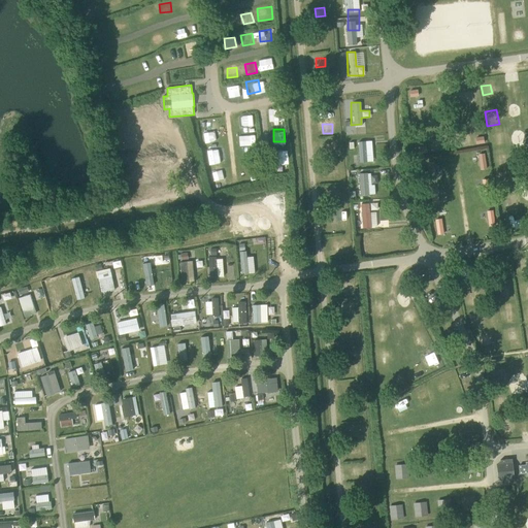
[(201,133),(203,140),(211,137),(209,131),(201,133)]
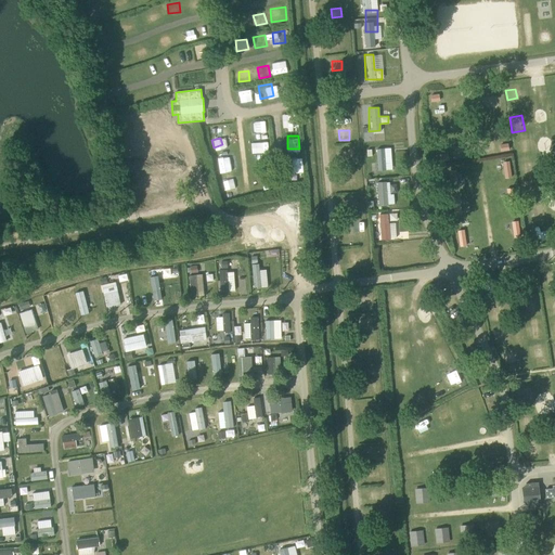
[(515,139),(515,149),(526,149),(525,138),(515,139)]
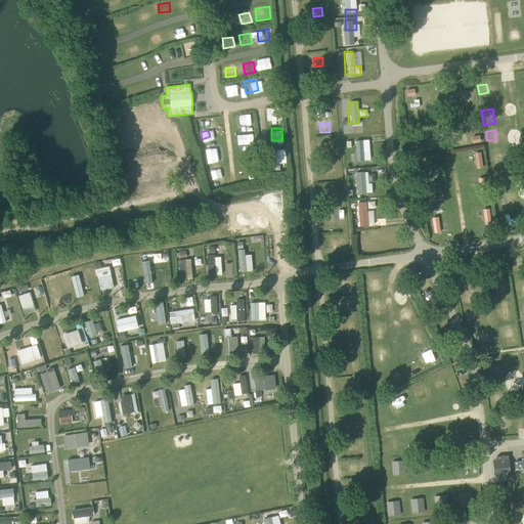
[(354,139),(355,161),(369,160),(368,139),(354,139)]
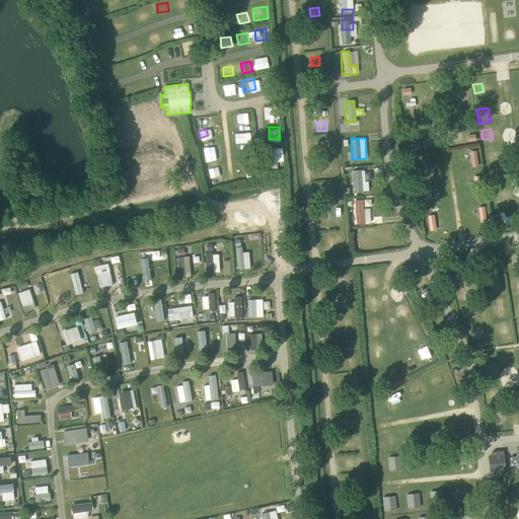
[(201,148),(203,157),(215,154),(213,145),(201,148)]
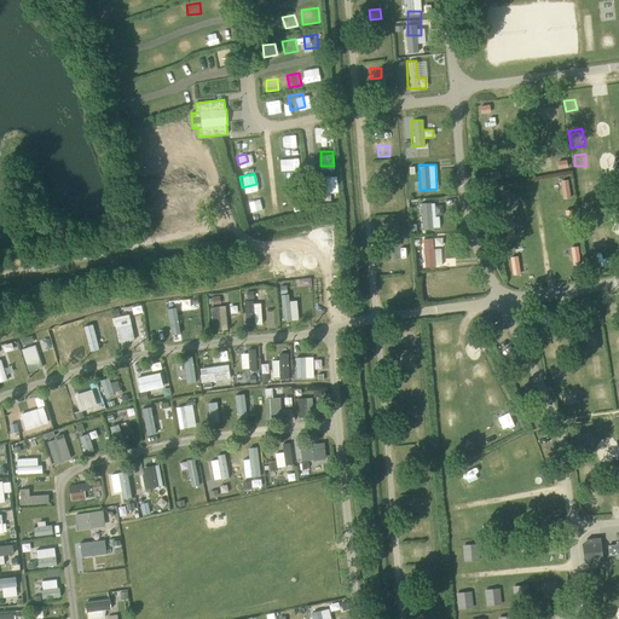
[(324,178),(325,192),(336,191),(335,178),(324,178)]
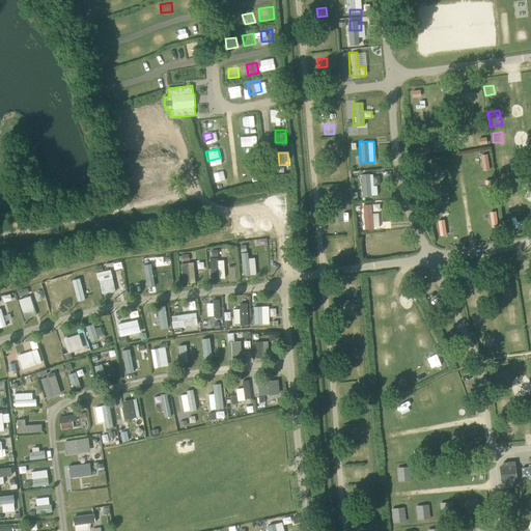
[(426,163),(426,177),(437,177),(437,162),(426,163)]
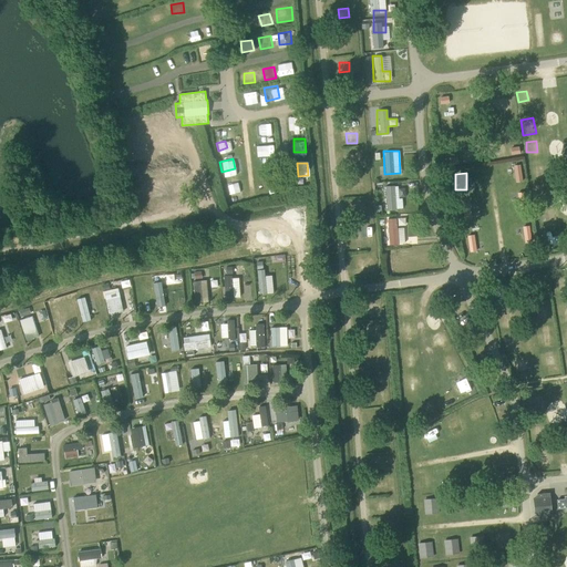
[(240,181),(224,185),(227,198),(245,194),(240,181)]
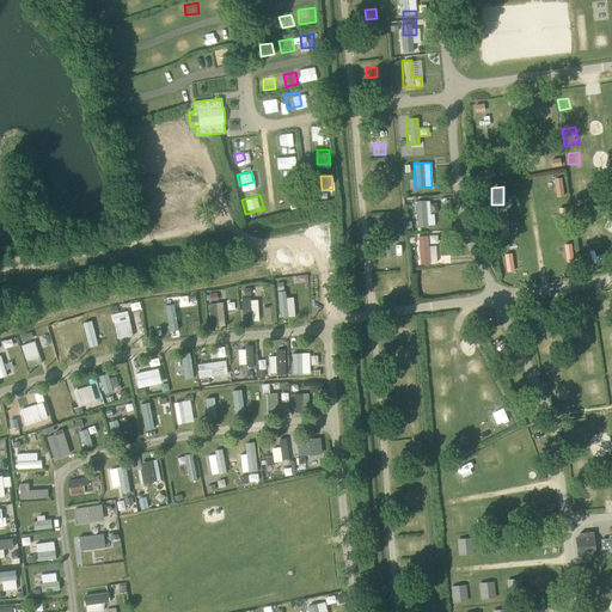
[(436,212),(436,203),(429,204),(428,200),(414,201),(415,226),(434,225),(433,212),(436,212)]
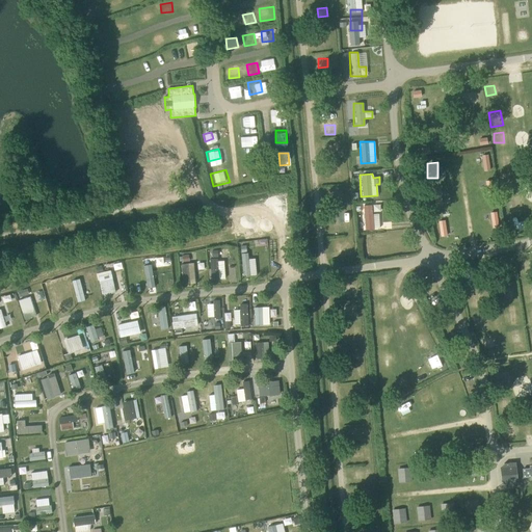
[(441,204),(440,188),(432,189),(433,204),(441,204)]
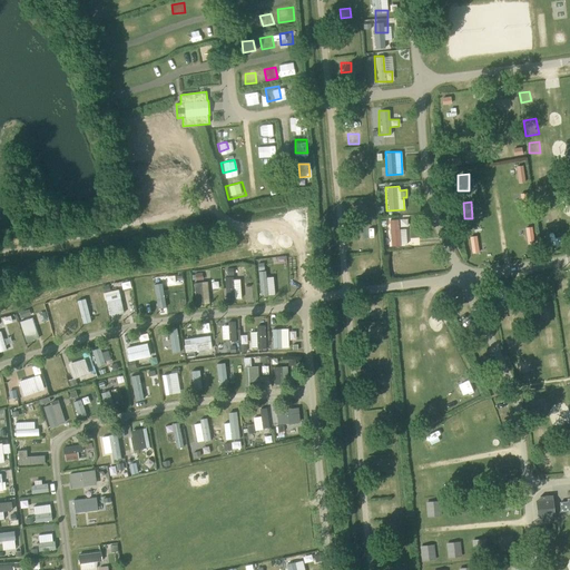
[(355,215),(369,214),(367,203),(355,204),(355,215)]
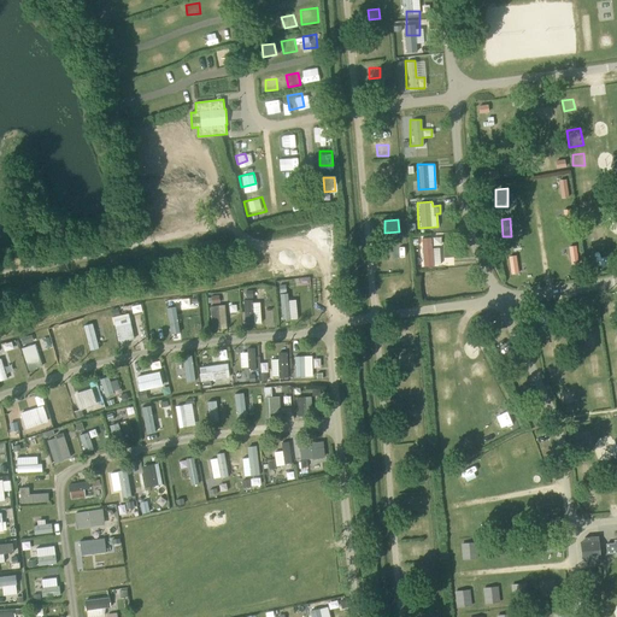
[(419,236),(421,265),(439,264),(439,247),(429,248),(429,235),(419,236)]
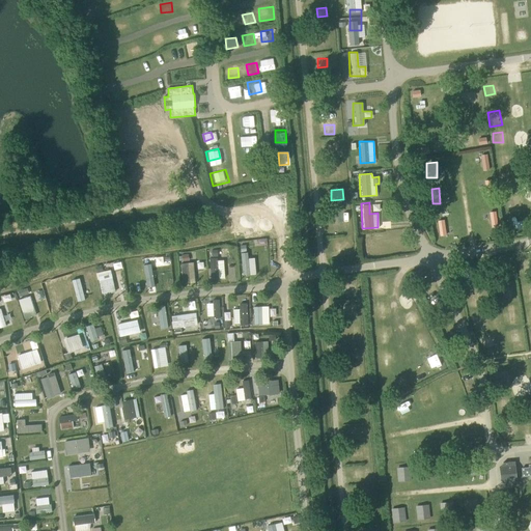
[(444,220),(436,220),(437,235),(445,235),(444,220)]
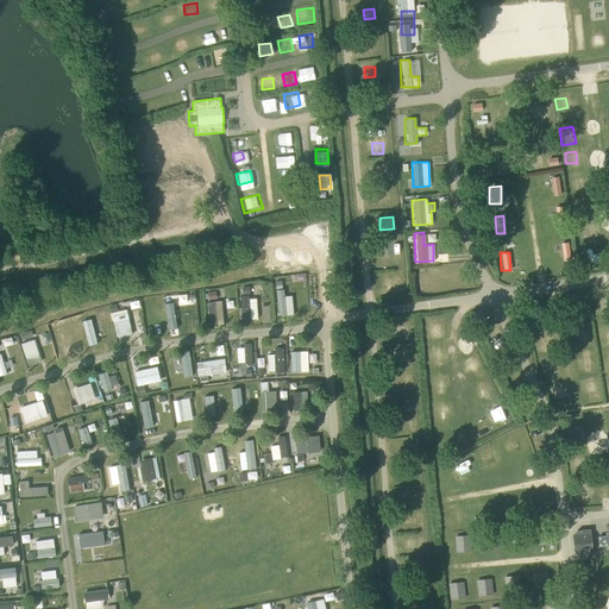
[(437,272),(418,274),(419,294),(438,293),(437,272)]
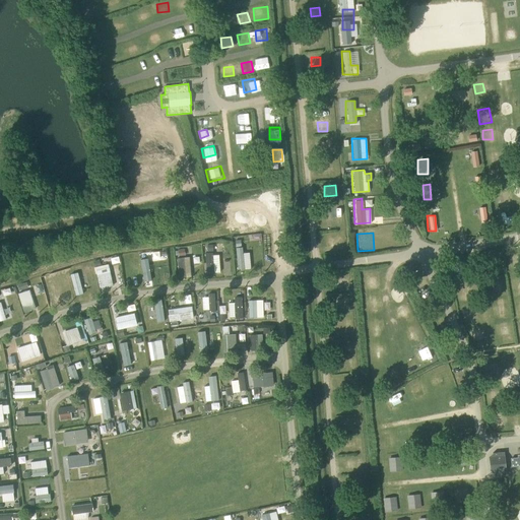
[(338,234),(327,235),(328,245),(339,245),(338,234)]
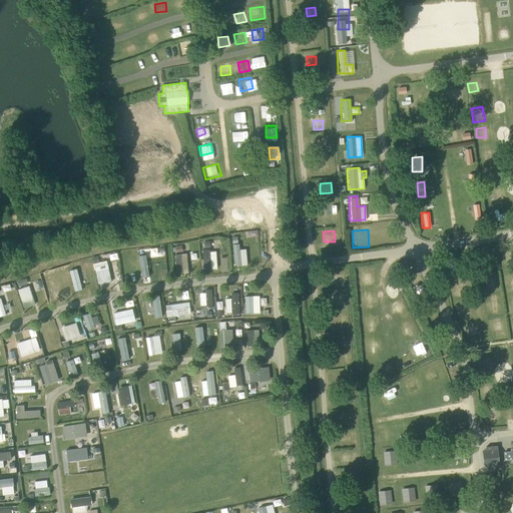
[(238,243),(231,243),(232,266),(245,266),(245,248),(238,248),(238,243)]
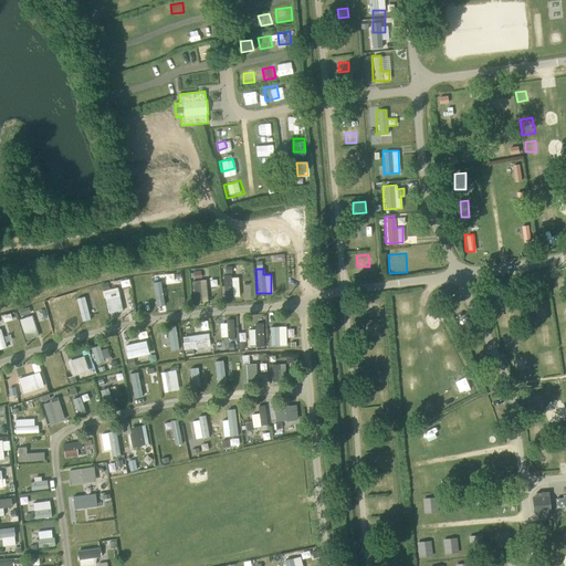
[(310,283),(316,282),(317,282),(315,272),(307,273),(310,283)]
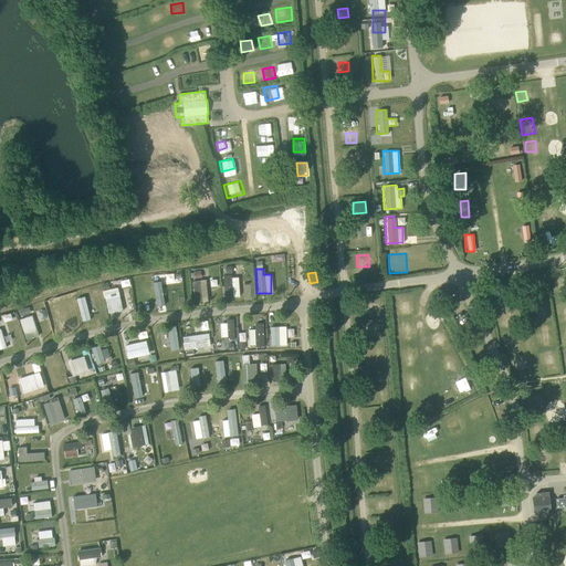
[(239,297),(238,275),(222,275),(222,297),(239,297)]
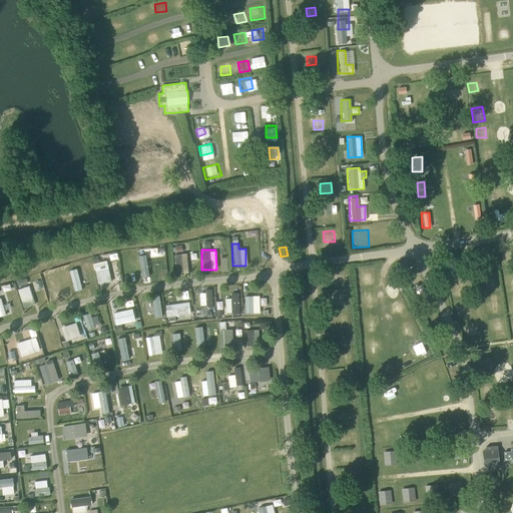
[(494,249),(483,249),(484,260),(494,259),(494,249)]
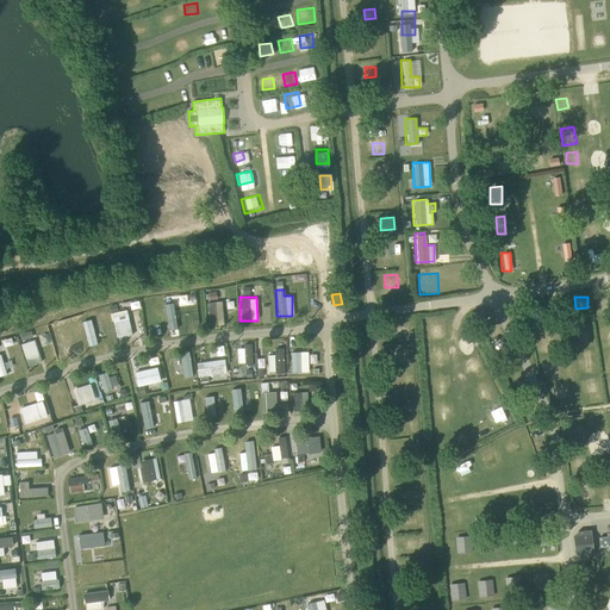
[(595,313),(605,313),(607,299),(595,299),(595,313)]
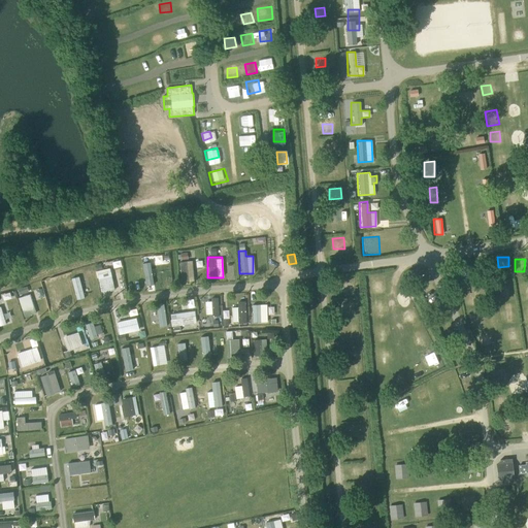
[(112,268),(121,266),(120,260),(110,262),(112,268)]
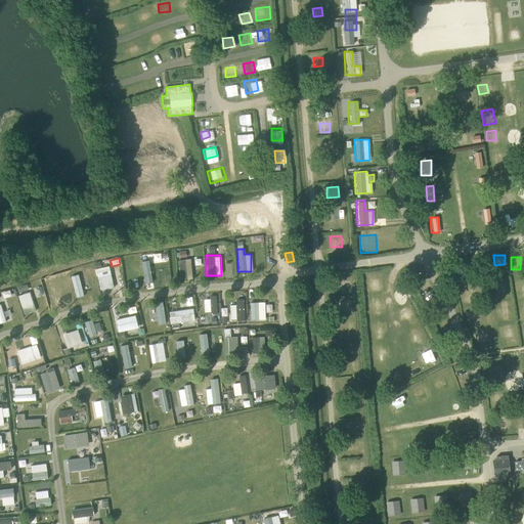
[(191,278),(191,259),(177,259),(178,279),(191,278)]
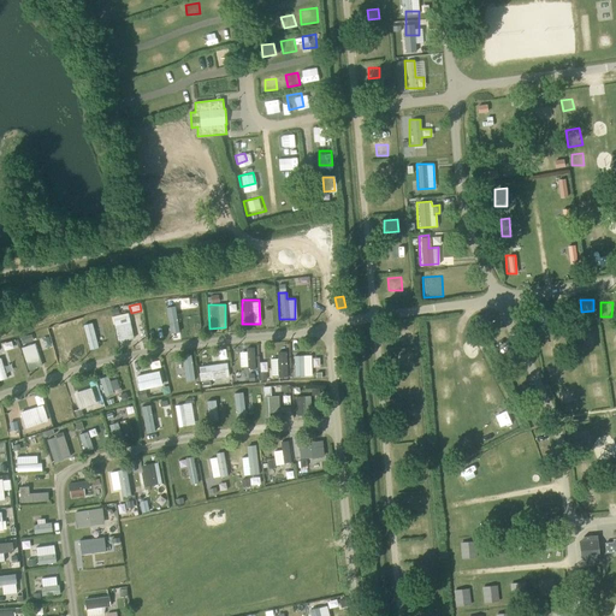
[(190,307),(175,309),(178,331),(193,329),(190,307)]
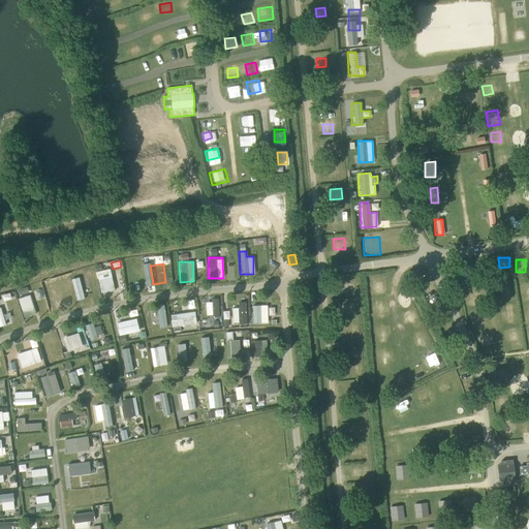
[(110,268),(95,271),(99,293),(113,291),(110,268)]
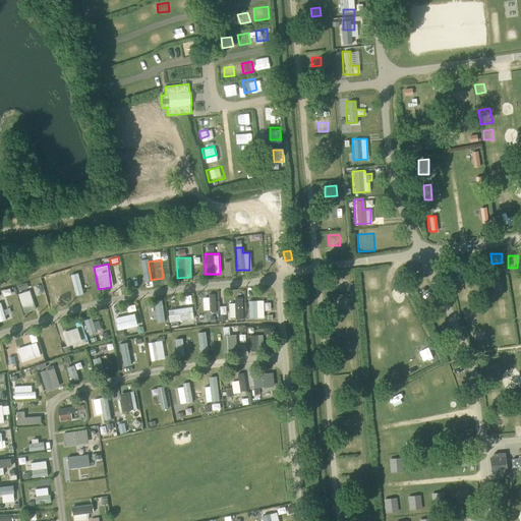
[(72,298),(85,296),(81,274),(68,276),(72,298)]
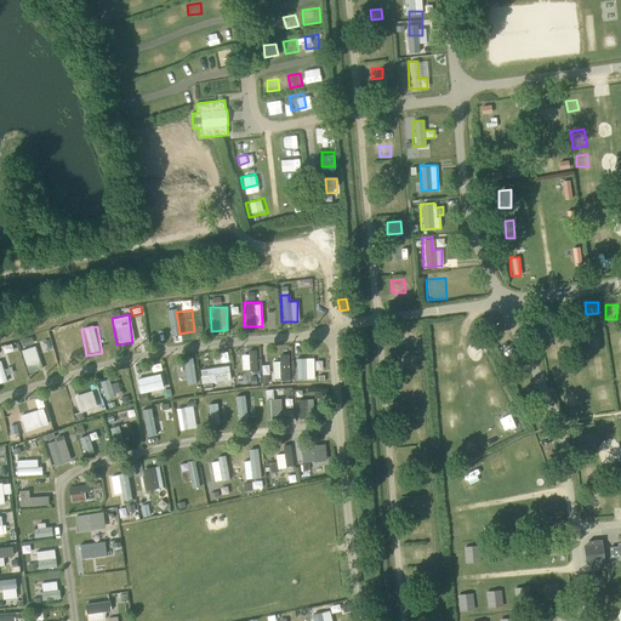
[(591,345),(603,343),(602,330),(590,331),(591,345)]
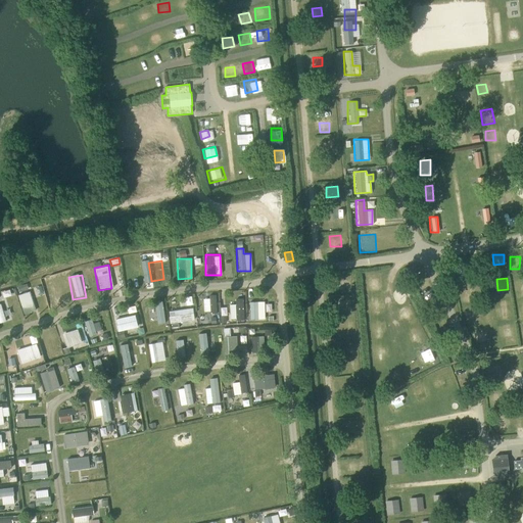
[(55,282),(43,285),(48,304),(61,300),(55,282)]
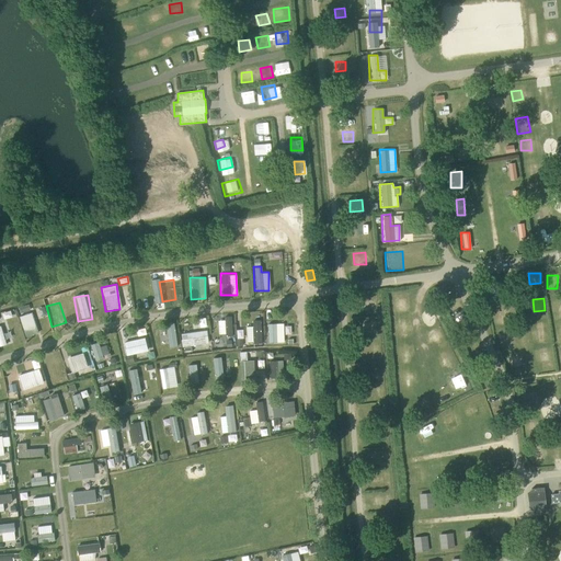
[(30,305),(16,307),(22,336),(35,334),(30,305)]
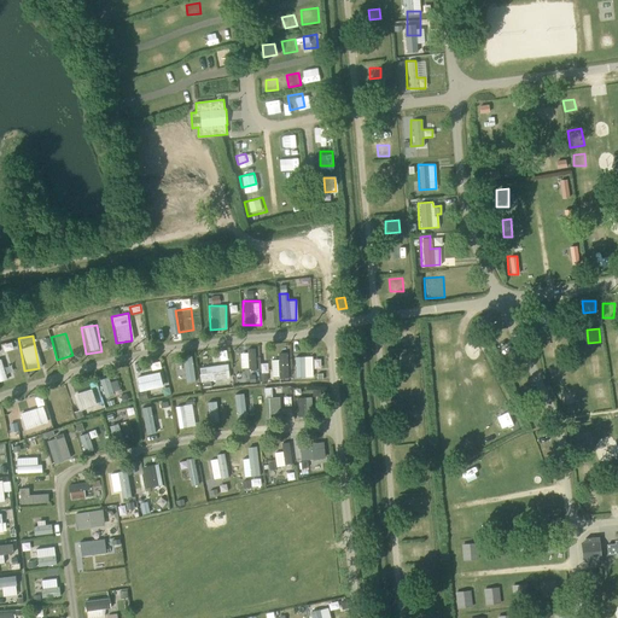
[(47,337),(39,340),(44,350),(51,348),(47,337)]
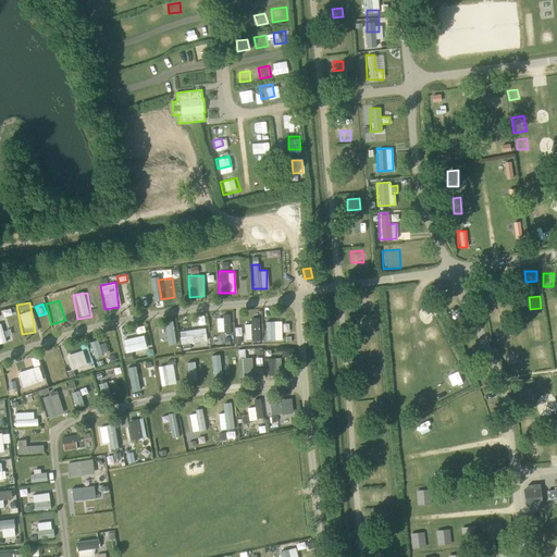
[(556,304),(547,306),(549,316),(556,313),(556,304)]
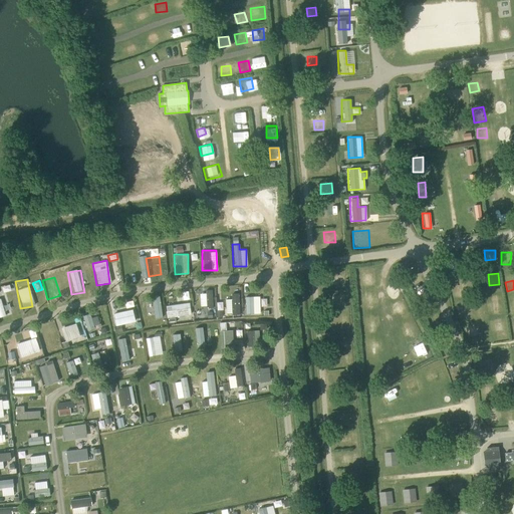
[(211,290),(198,290),(199,307),(212,306),(211,290)]
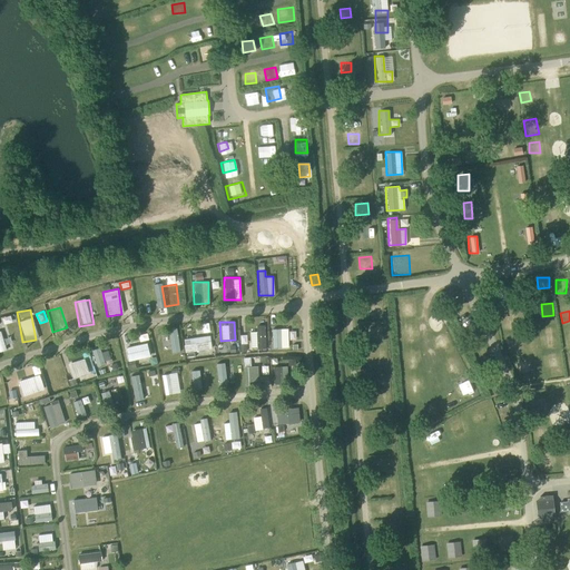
[(255,325),(255,331),(248,331),(249,349),(265,349),(264,325),(255,325)]
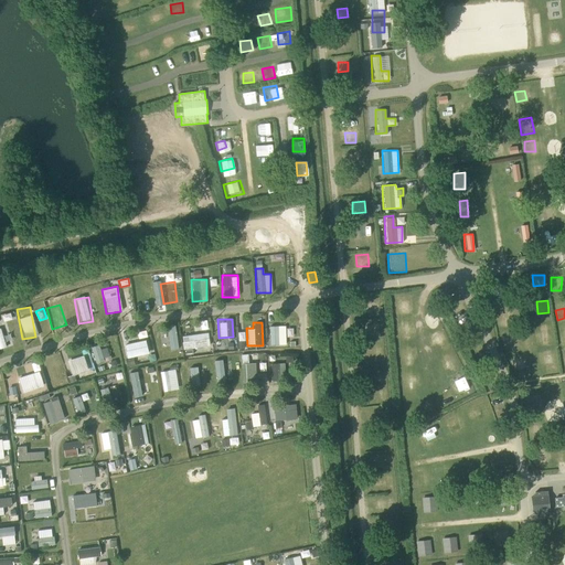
[(363,336),(375,336),(376,322),(363,322),(363,336)]
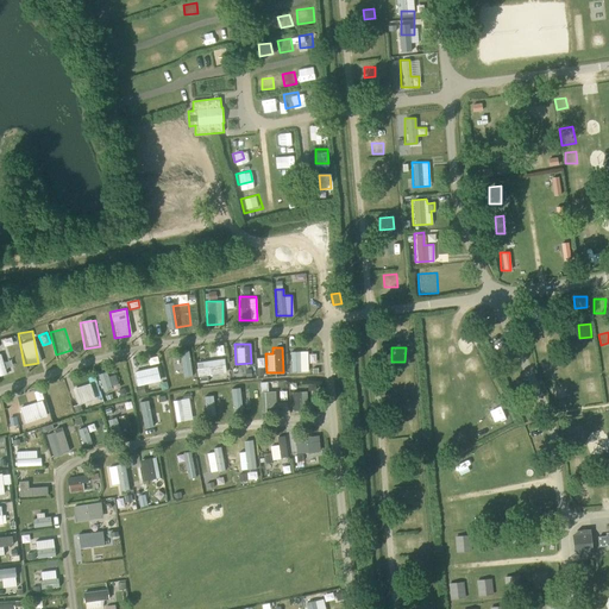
[(289,372),(307,371),(307,351),(289,351),(289,372)]
